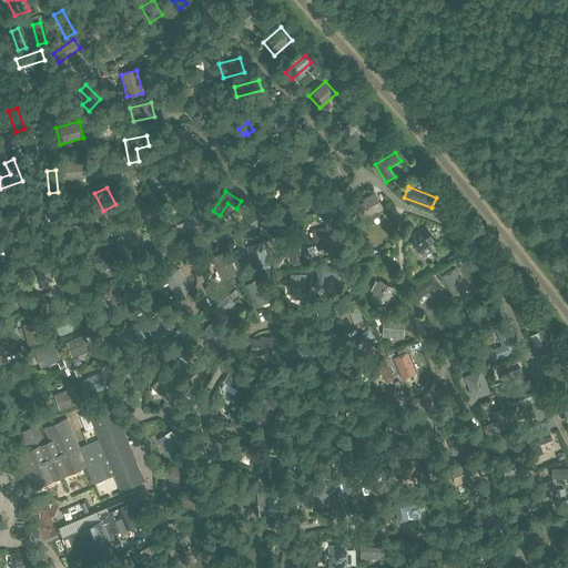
[(24,194),(7,200),(10,212),(29,206),(24,194)]
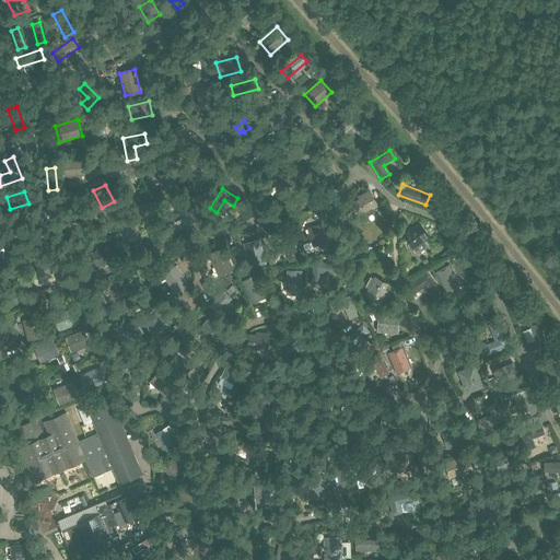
[(360,200),(354,202),(361,214),(362,214),(364,218),(374,212),(373,209),(378,207),(371,191),(359,197),(360,200)]
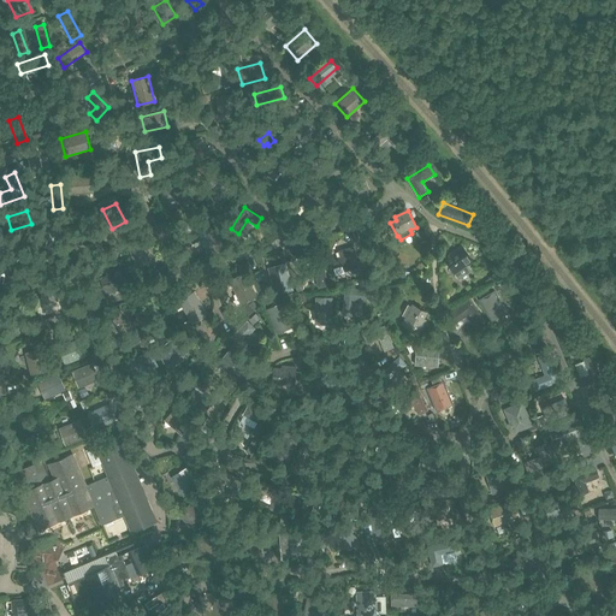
[(209,213),(199,218),(202,225),(213,221),(209,213)]
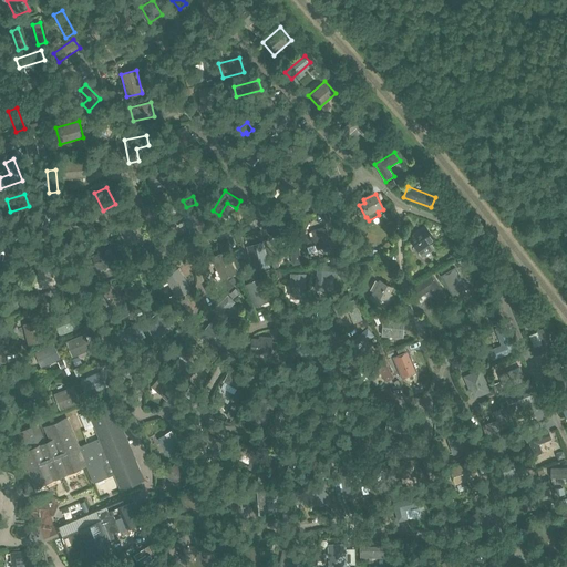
[(41,203),(33,220),(45,226),(45,225),(53,207),(41,203)]
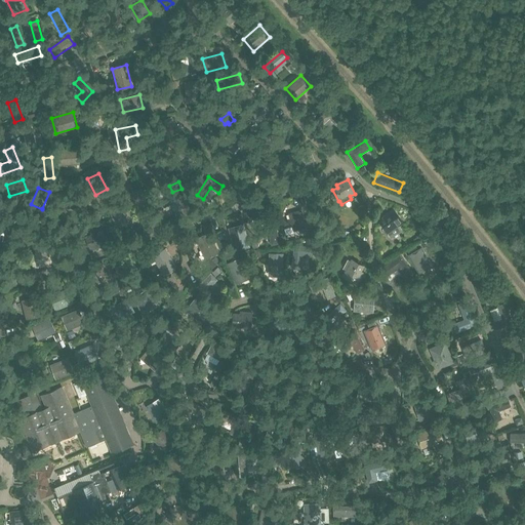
[(184,192),(169,198),(178,217),(193,211),(184,192)]
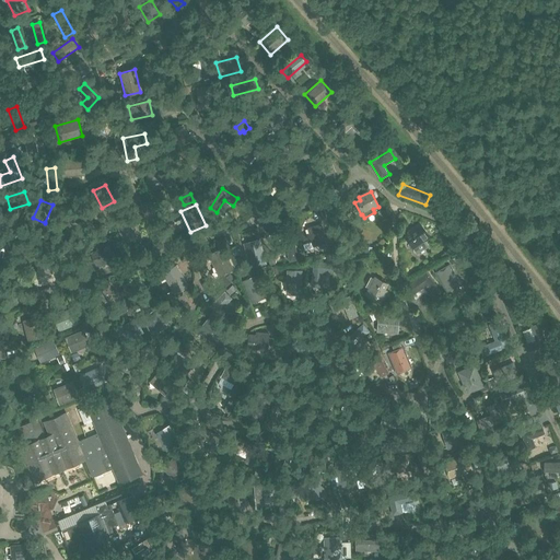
[(137,208),(130,211),(133,219),(140,216),(137,208)]
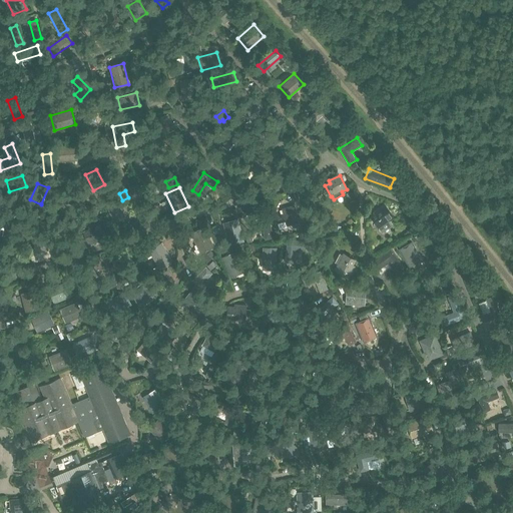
[(377,213),(372,216),(383,232),(394,224),(391,220),(395,217),(386,203),(375,211),(377,213)]
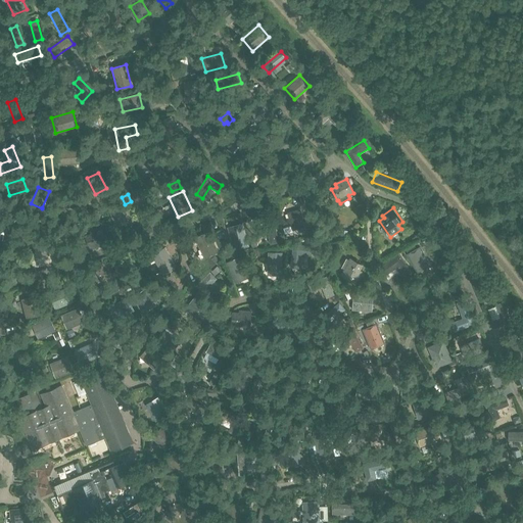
[(300,209),(287,214),(289,218),(286,219),(288,223),(290,222),(292,230),(305,226),(300,209)]
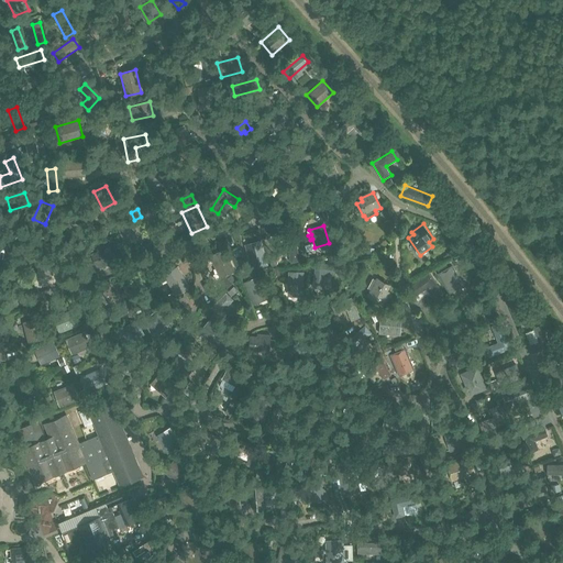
[(296,235),(286,238),(291,263),(301,261),(296,235)]
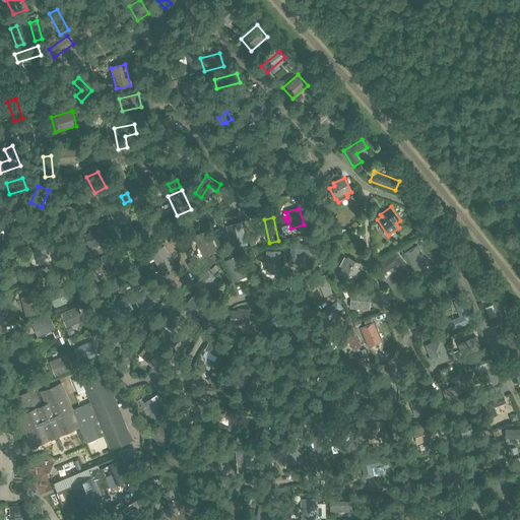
[(232,248),(246,245),(240,222),(225,226),(232,248)]
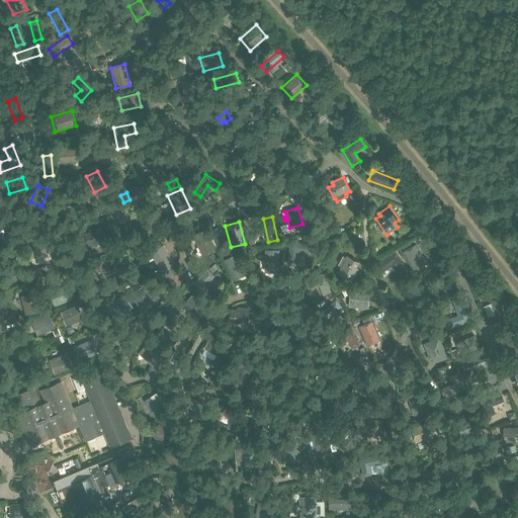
[(88,246),(105,241),(100,226),(89,230),(89,232),(84,234),(88,246)]
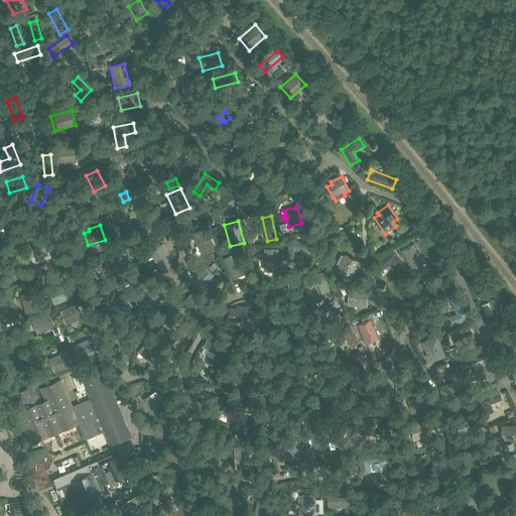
[(201,254),(214,248),(205,229),(191,235),(201,254)]
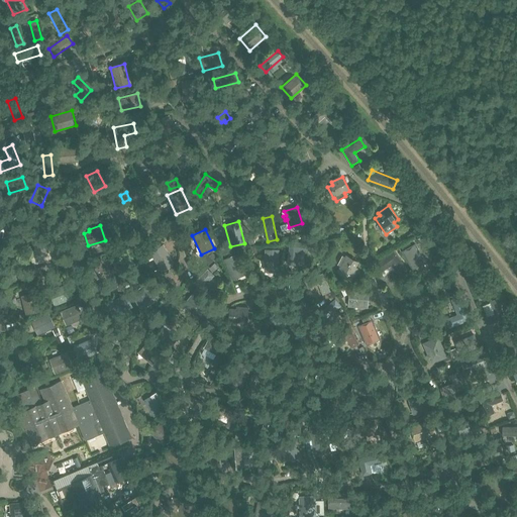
[(169,237),(162,242),(170,256),(178,251),(169,237)]
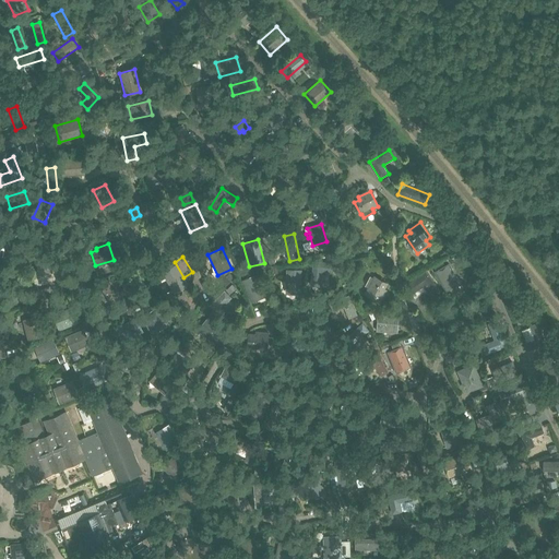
[(313,260),(310,285),(320,286),(322,272),(333,273),(334,262),(313,260)]
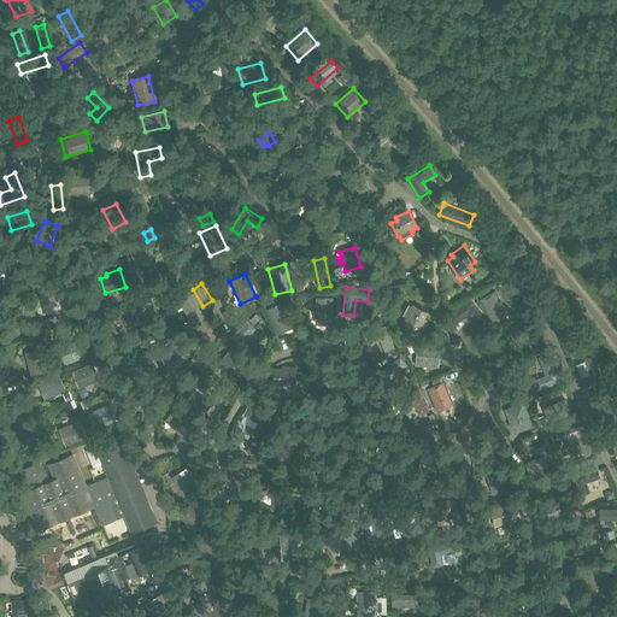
[(40,316),(59,309),(53,292),(47,294),(48,297),(34,301),(40,316)]
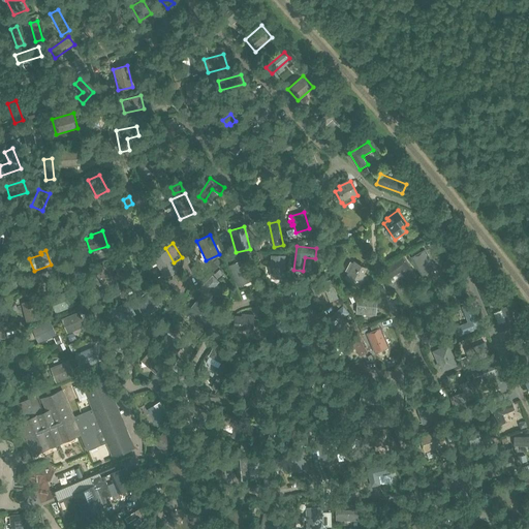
[(422,275),(435,268),(424,250),(411,257),(422,275)]
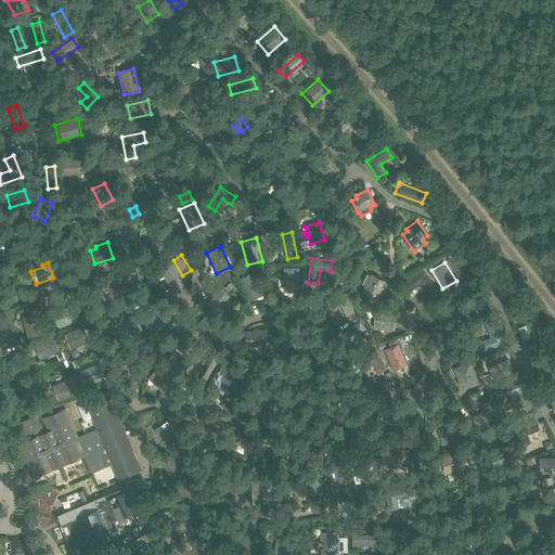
[(172,292),(185,283),(173,263),(160,271),(172,292)]
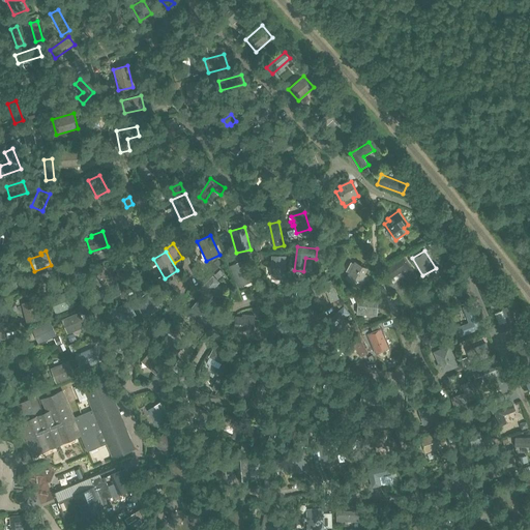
[(286,278),(286,256),(271,255),(271,278),(286,278)]
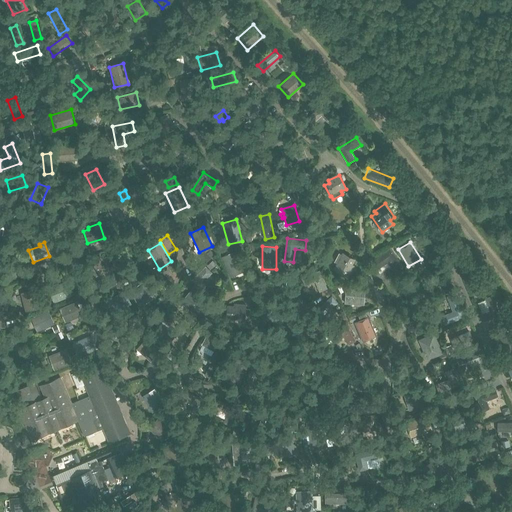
[(388,262),(398,275),(405,269),(392,251),(390,248),(372,261),(374,264),(378,269),(388,262)]
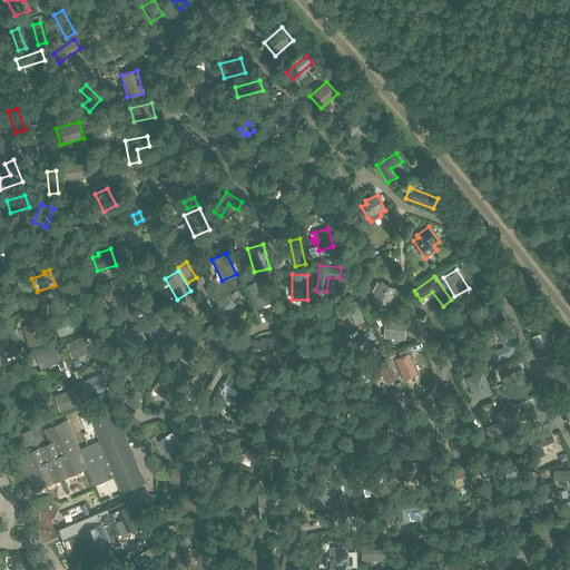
[(246,285),(256,308),(272,303),(262,278),(246,285)]
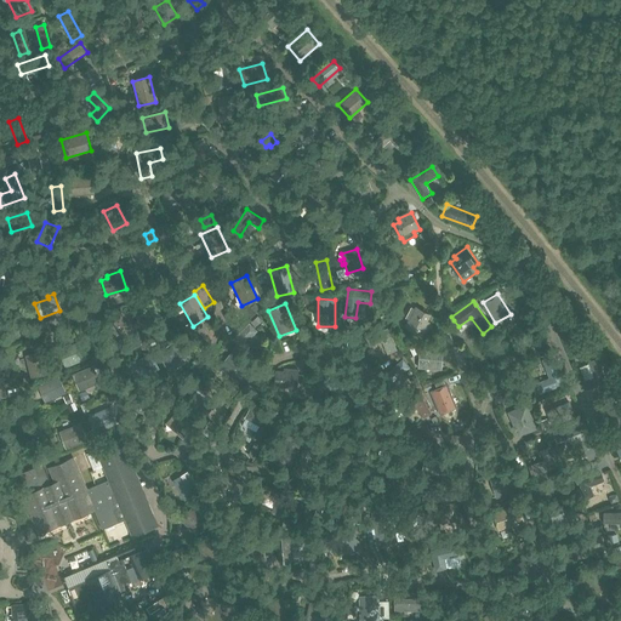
[(250,305),(243,312),(250,319),(257,312),(251,307),(250,305)]
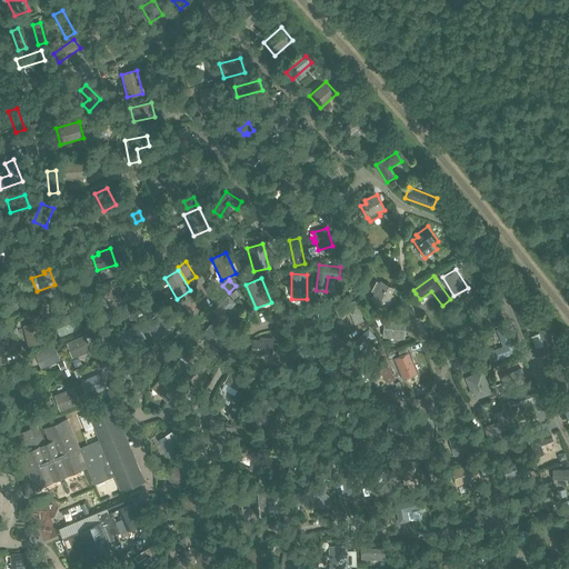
[(387,300),(393,288),(380,281),(370,299),(386,308),(389,301),(387,300)]
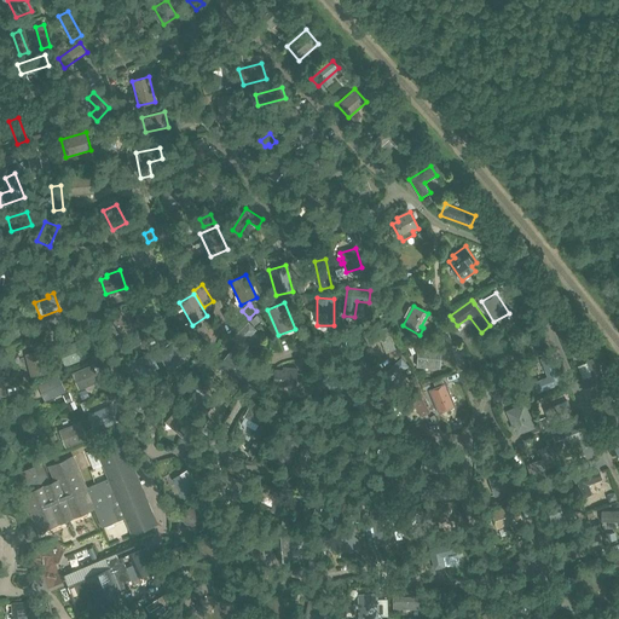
[(250,358),(258,351),(246,339),(254,330),(248,323),(232,339),(250,358)]
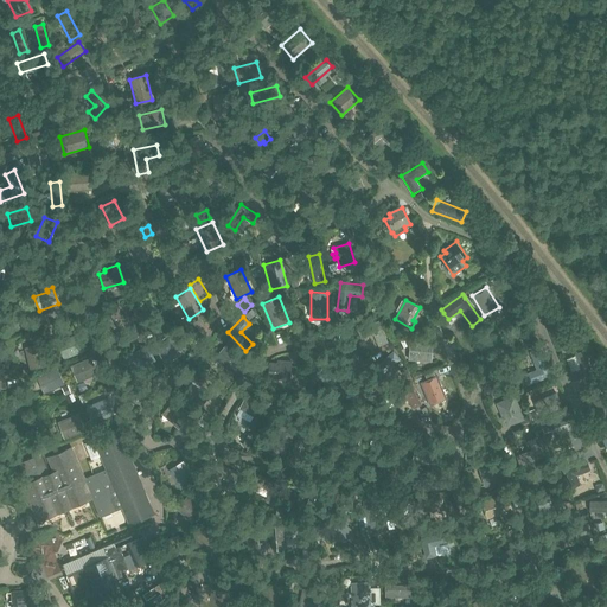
[(378,345),(387,342),(378,321),(358,330),(362,338),(372,333),(378,345)]
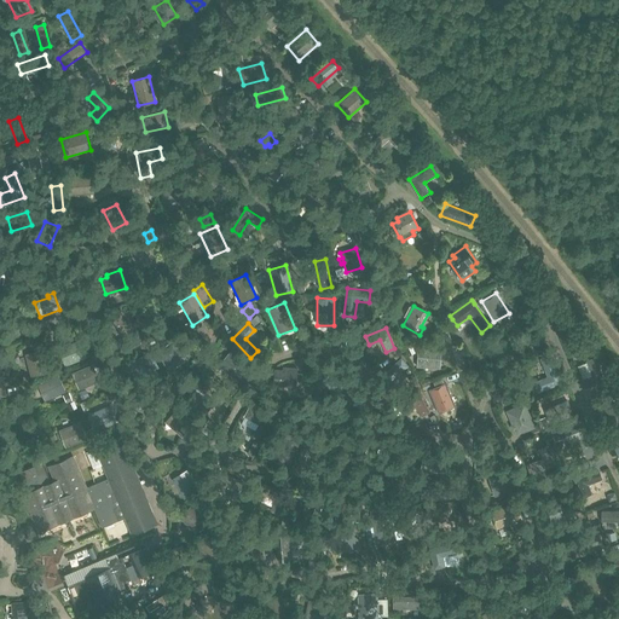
[(80,340),(58,348),(64,365),(87,356),(80,340)]
